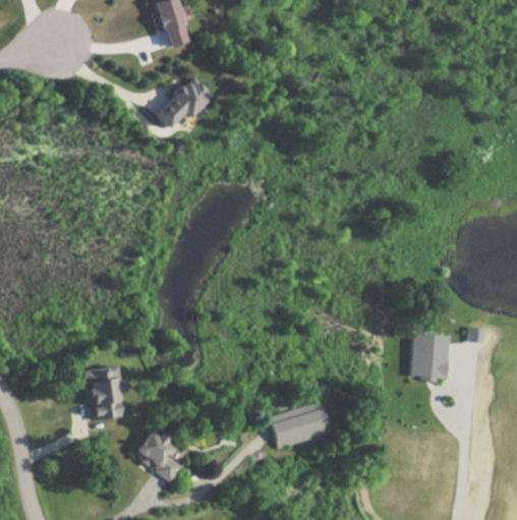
[(174,0),(162,0),(153,3),(155,12),(151,14),(156,33),(163,31),(168,47),(186,42),(174,0)]
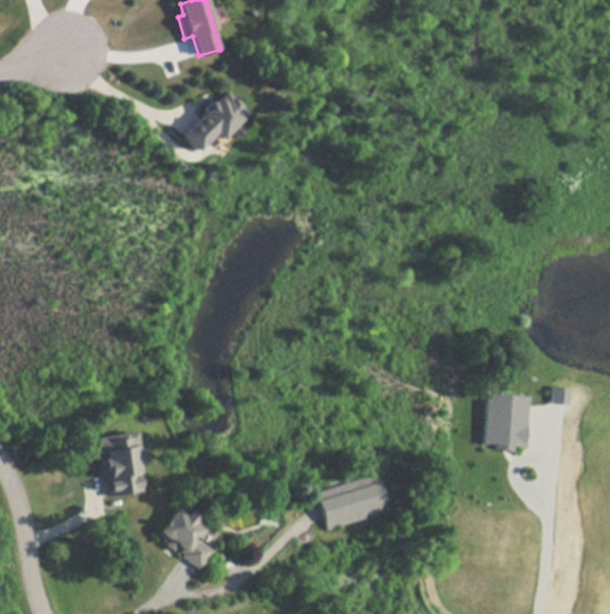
[(249,112),(225,89),(181,136),(198,151),(215,133),(222,139),(229,131),(237,138),(245,130),(238,124),(249,112)]
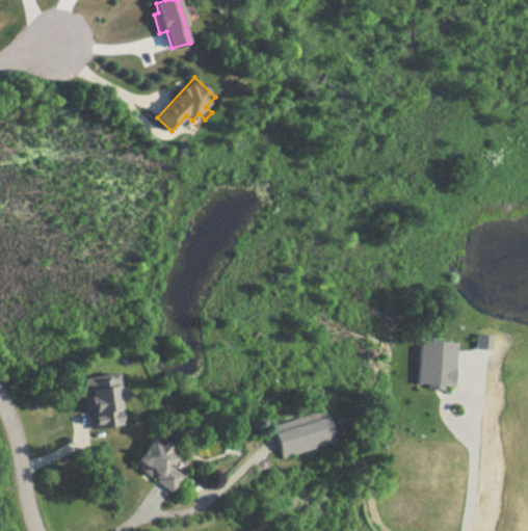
[(495,335),(479,335),(479,349),(494,350),(495,335)]
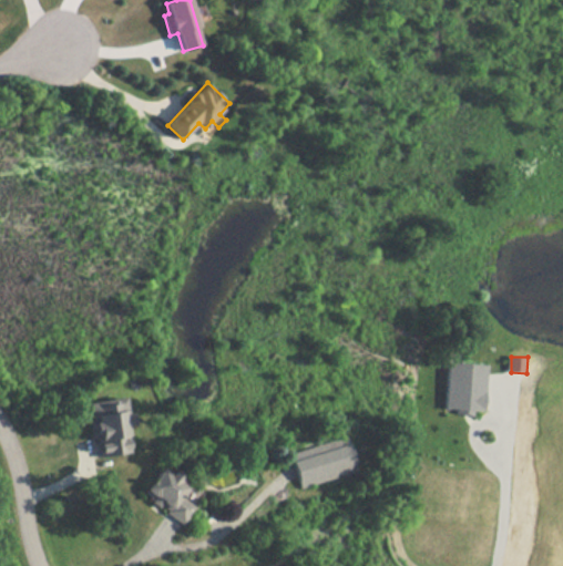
[(448,409),(458,410),(458,414),(476,415),(476,411),(487,412),(489,364),(449,363),(448,409)]
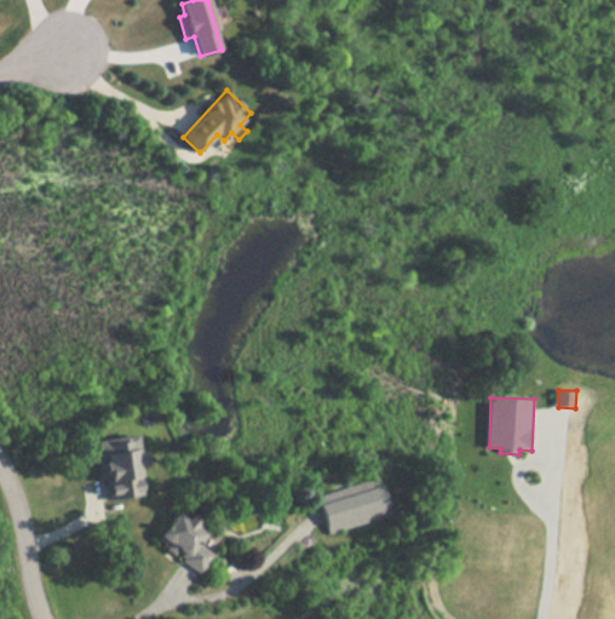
[(145,496),(141,466),(147,465),(142,434),(99,441),(109,500),(145,496)]
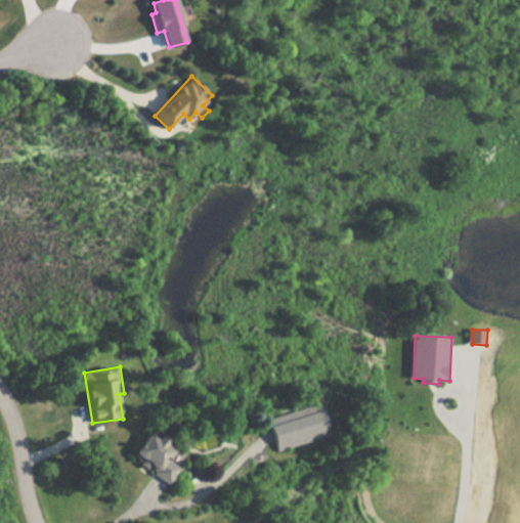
[(271,419),(280,451),(333,436),(323,403),(271,419)]
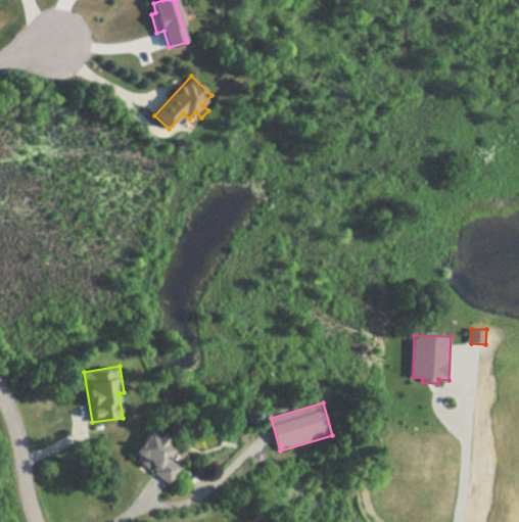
[(135,453),(144,459),(141,463),(172,484),(183,468),(173,461),(180,451),(151,430),(135,453)]
